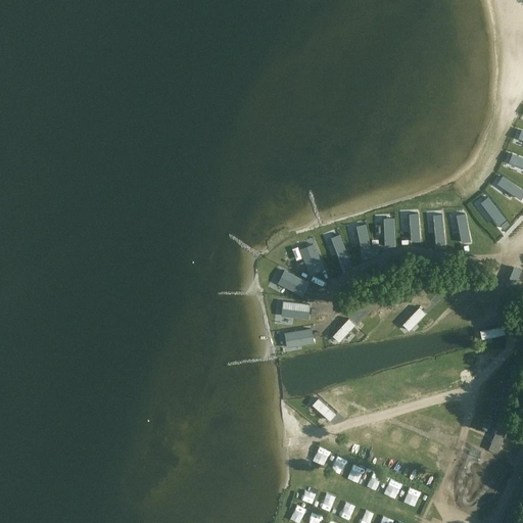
[(522,158),(513,154),(509,163),(522,169),(522,158)]
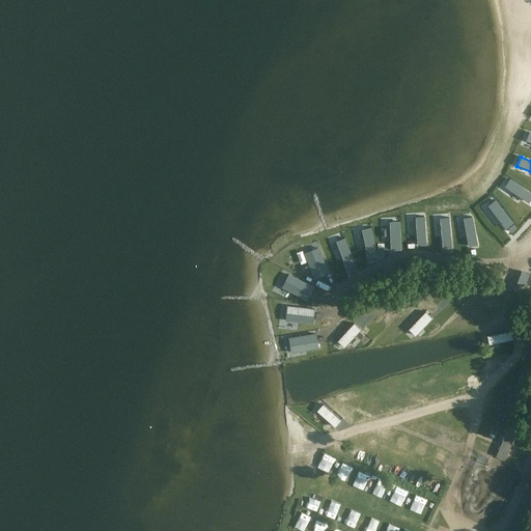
[(530,192),(511,178),(504,188),(528,204),(530,200),(530,192)]
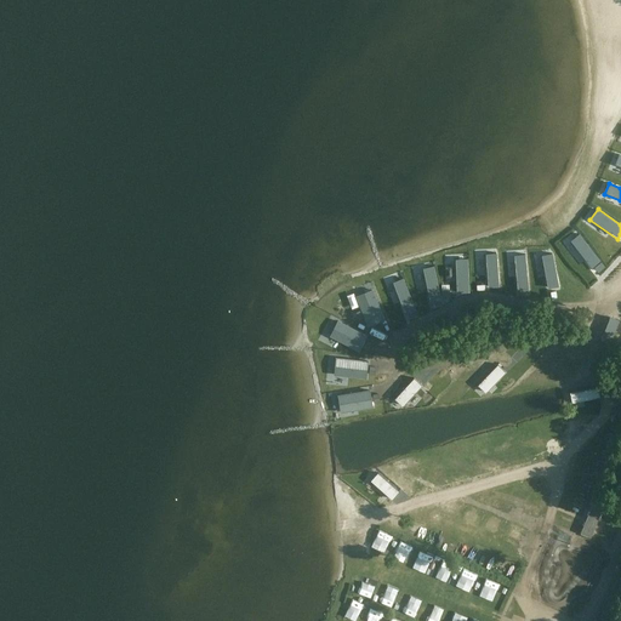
[(570,243),(591,268),(600,261),(580,235),(570,243)]
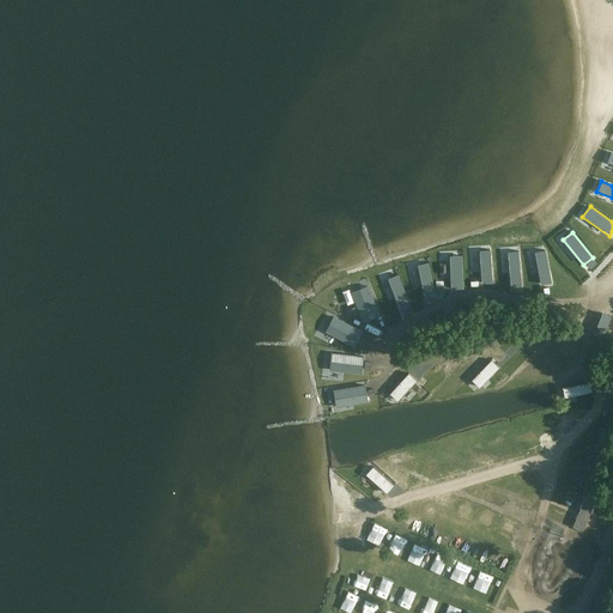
[(479,249),(481,283),(495,281),(492,248),(479,249)]
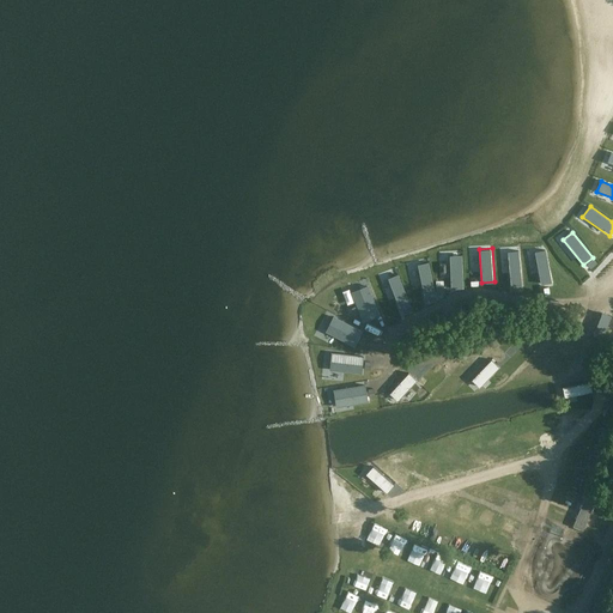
[(546,248),(535,250),(541,286),(553,284),(546,248)]
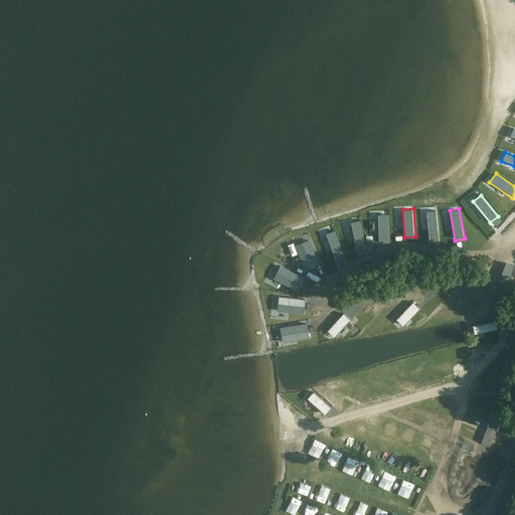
[(427,210),(430,237),(438,237),(436,210),(427,210)]
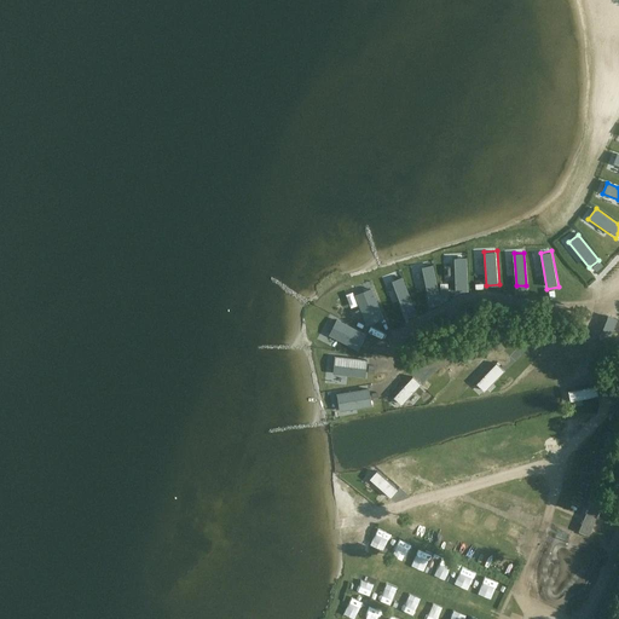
[(455,291),(466,291),(464,258),(453,259),(455,291)]
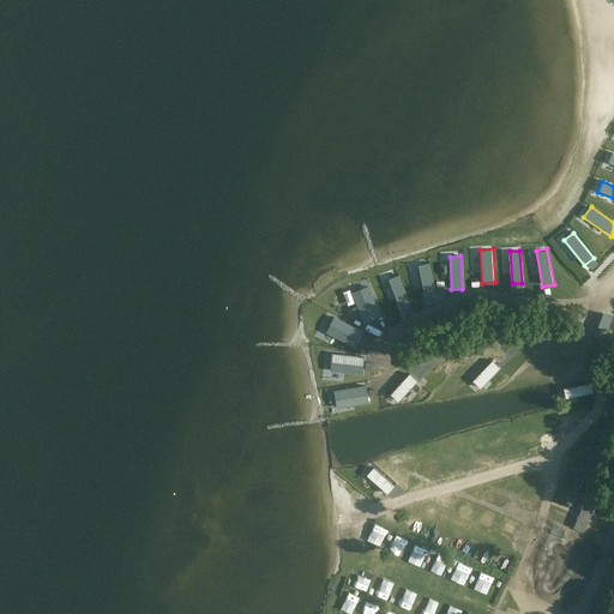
[(428,263),(417,265),(423,298),(435,295),(428,263)]
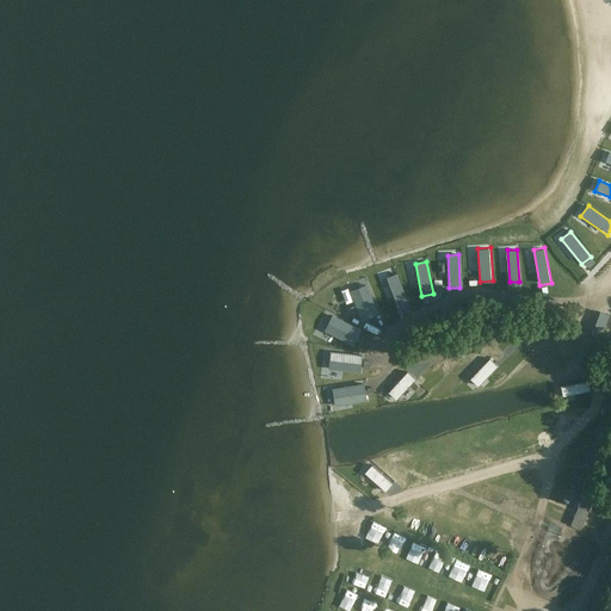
[(397,272),(388,276),(400,307),(409,303),(397,272)]
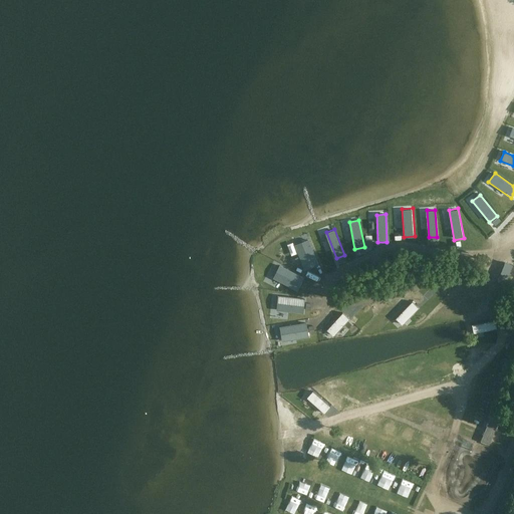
[(317,264),(309,245),(297,250),(304,269),(317,264)]
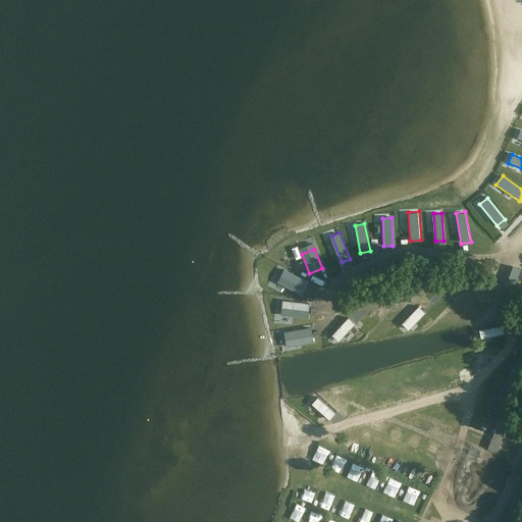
[(308,281),(289,272),(282,284),(301,295),(308,281)]
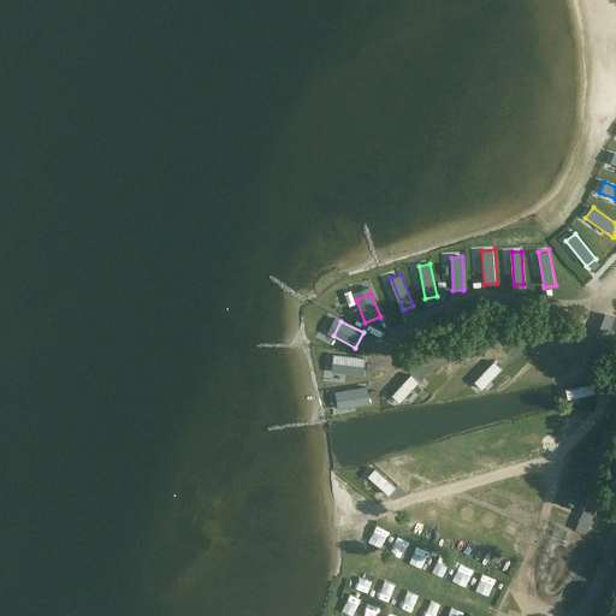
[(365,359),(339,355),(338,372),(362,375),(365,359)]
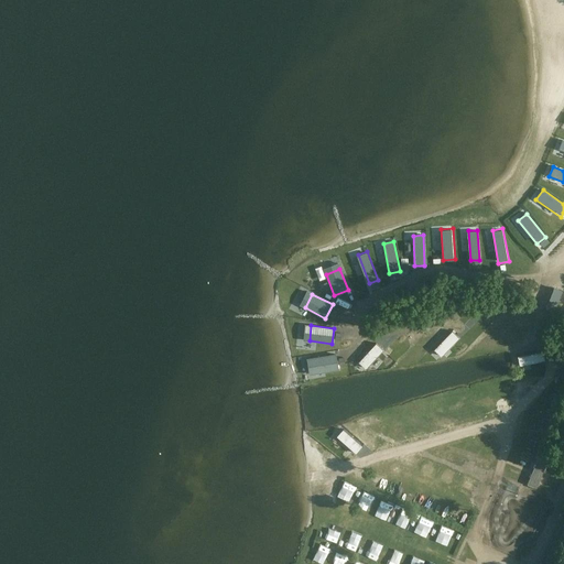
[(434,347),(442,356),(458,338),(451,331),(434,347)]
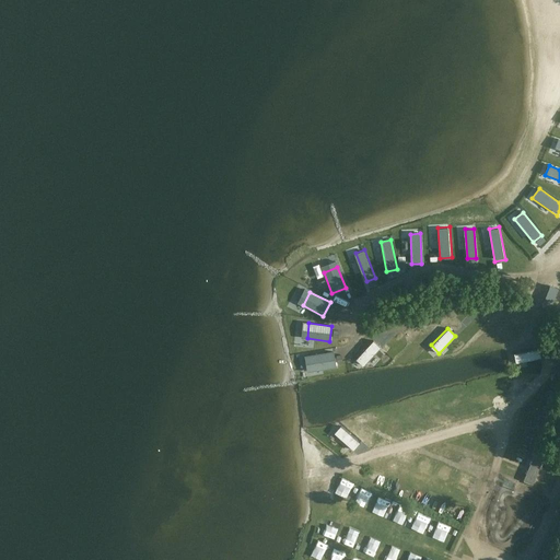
[(356,359),(363,365),(381,348),(373,340),(356,359)]
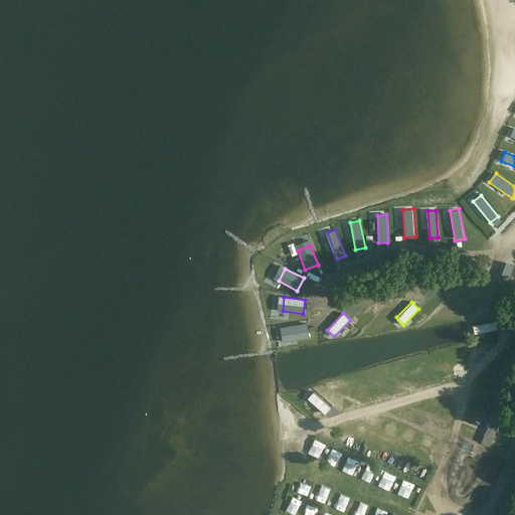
[(473,324),(474,333),(499,328),(497,320),(473,324)]
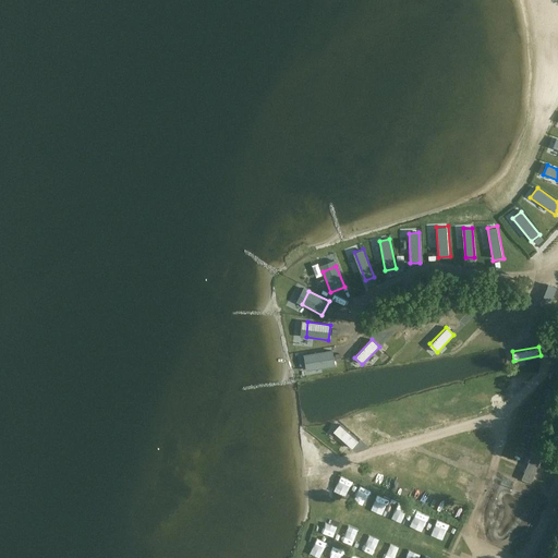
[(335,365),(332,351),(311,354),(313,370),(335,365)]
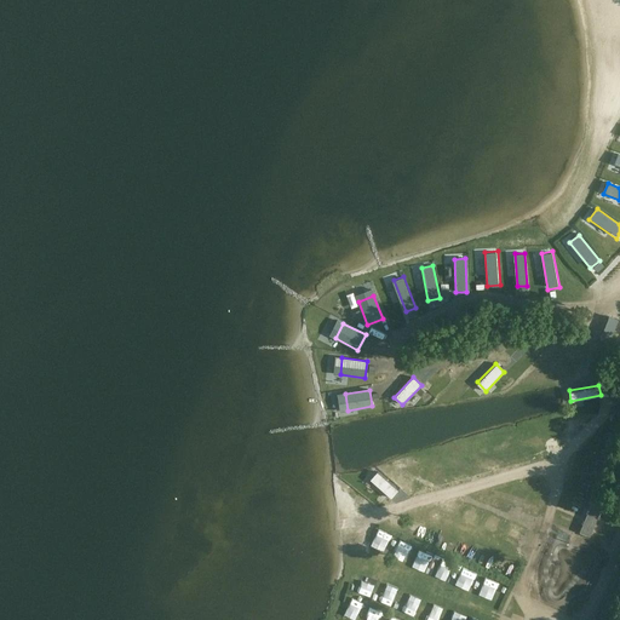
[(558,411),(533,422),(567,440),(595,415),(558,411)]
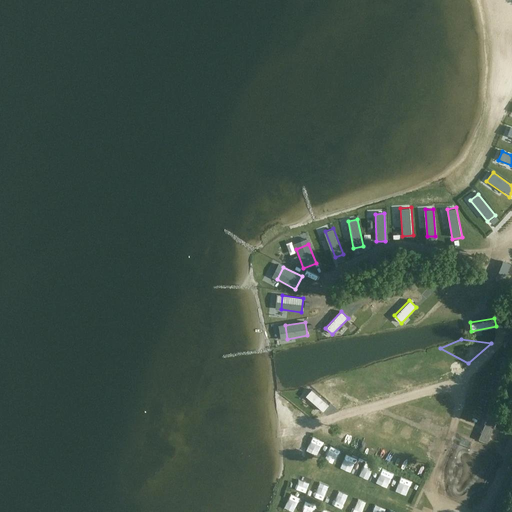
[(311,387),(304,395),(326,412),(332,405),(311,387)]
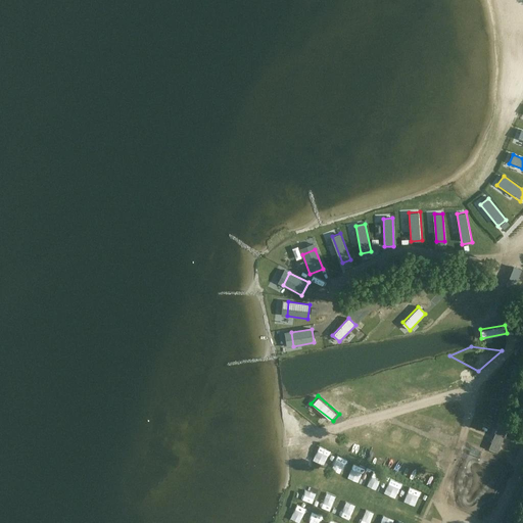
[(402,410),(400,420),(411,423),(413,413),(402,410)]
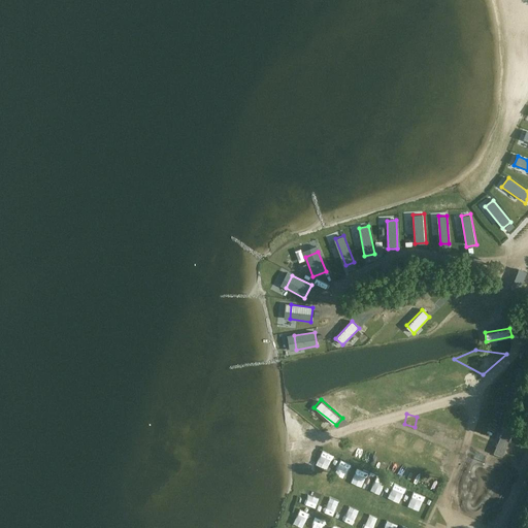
[(374,429),(382,433),(387,423),(378,419),(374,429)]
